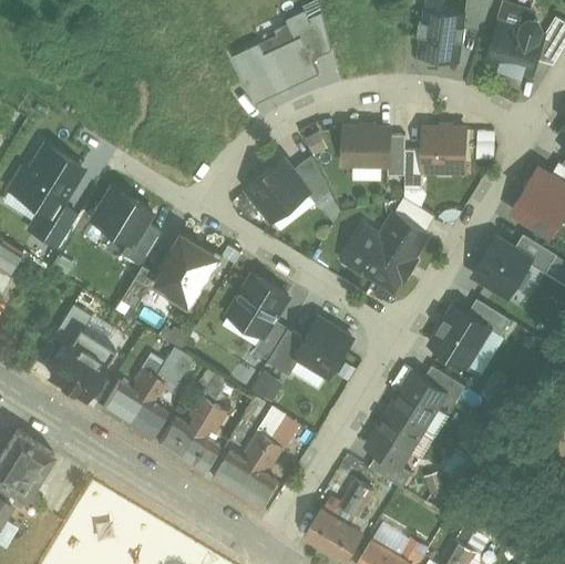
[(424,0),(423,8),(442,11),(443,0),(424,0)]
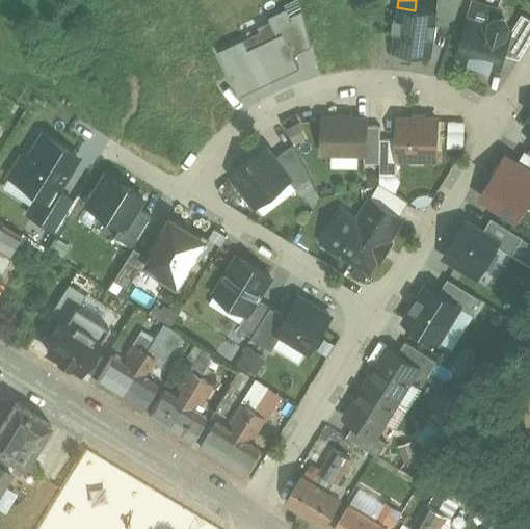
[(436,12),(434,27),(451,29),(459,0),(458,0),(435,0),(434,12),(436,12)]
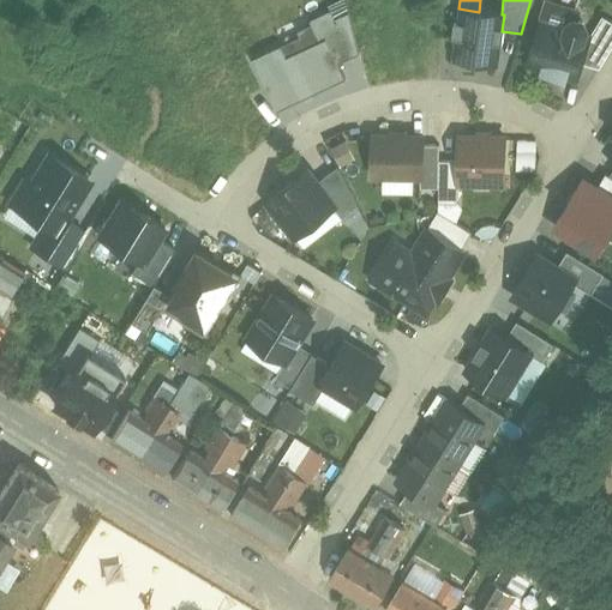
[(535,24),(540,25),(562,31),(568,10),(543,2),(535,24)]
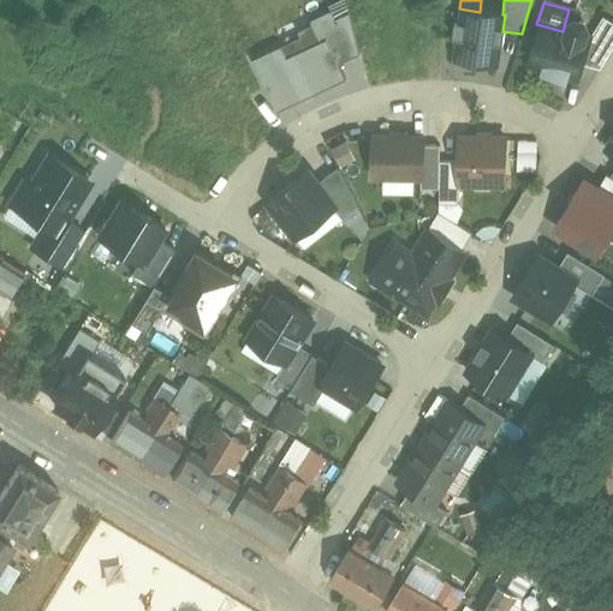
[(459,9),(452,61),(498,69),(503,31),(505,15),(503,15),(480,12),(459,9)]
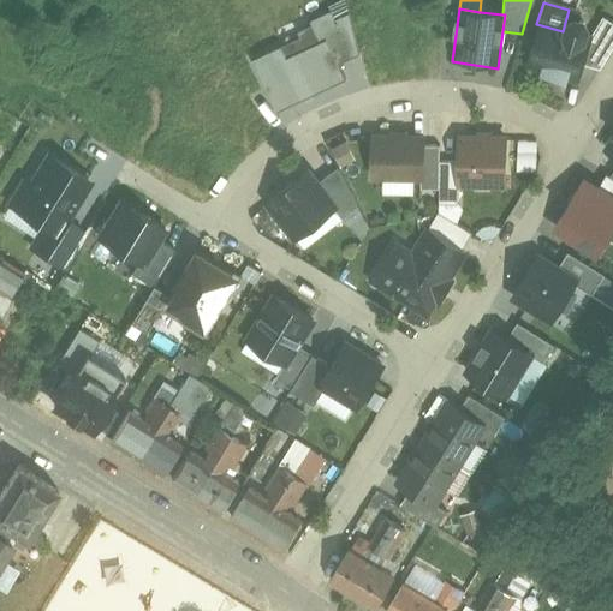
[(308,23),(320,43),(326,41),(338,66),(358,55),(349,15),(334,22),(329,12),(308,23)]
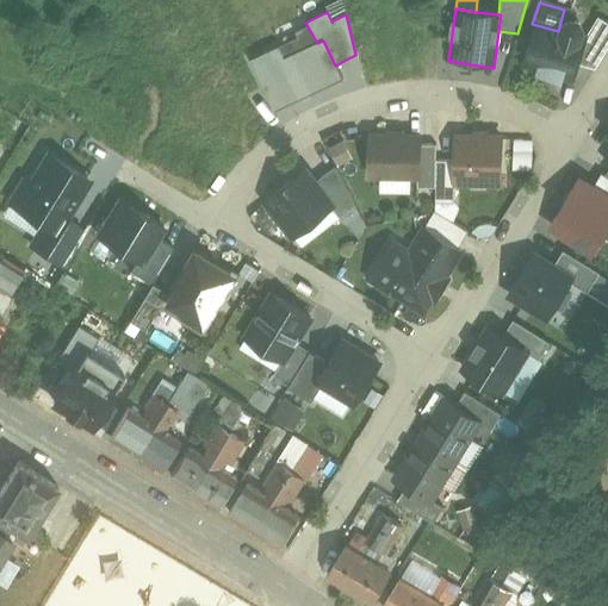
[(579,37),(581,31),(578,25),(569,22),(563,26),(562,32),(558,31),(537,25),(525,64),(539,69),(538,74),(559,80),(562,76),(572,79),(576,66),(584,39),(579,37)]
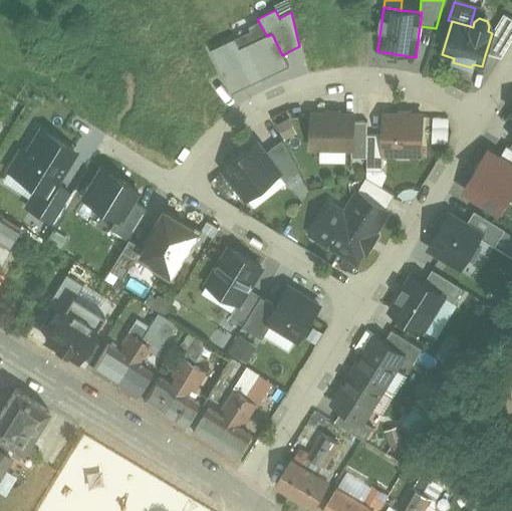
[(492,33),(485,55),(500,59),(511,39),(511,23),(503,18),(494,33),(492,33)]
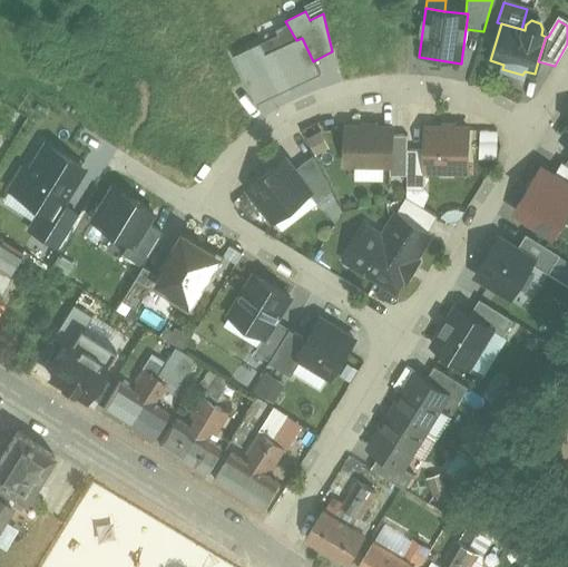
[(258,45),(232,57),(254,106),(320,76),(313,61),(302,38),(296,40),(264,56),(258,45)]
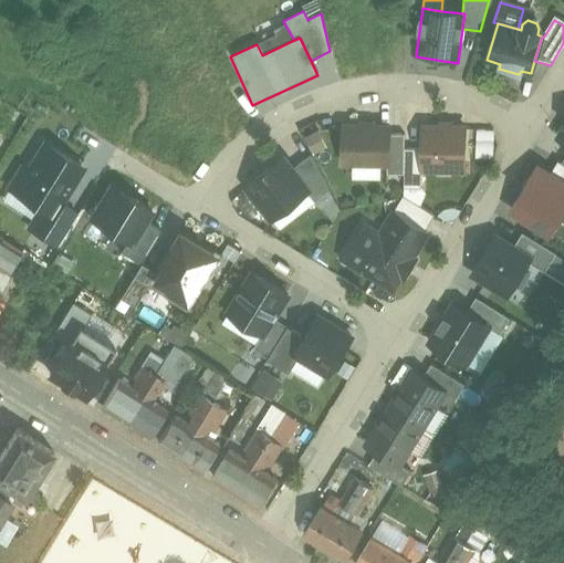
[(388,127),(344,127),(343,165),(386,165),(388,165),(388,135),(388,127)]
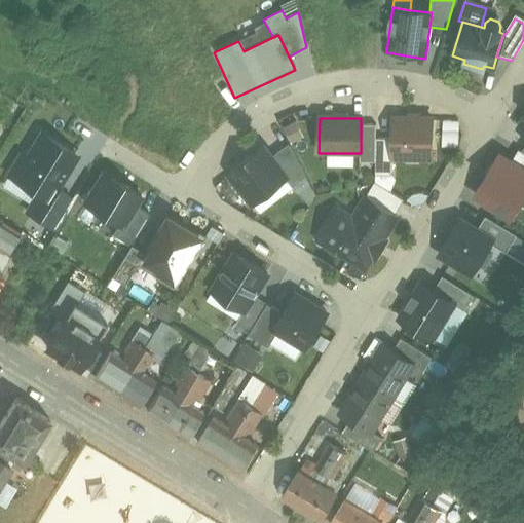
[(390,140),(390,157),(432,158),(433,120),(391,120),(390,140)]
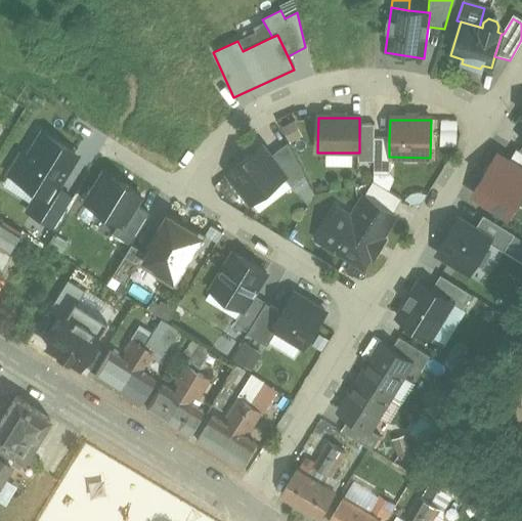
[(293,123),(281,128),(289,144),(301,138),(293,123)]
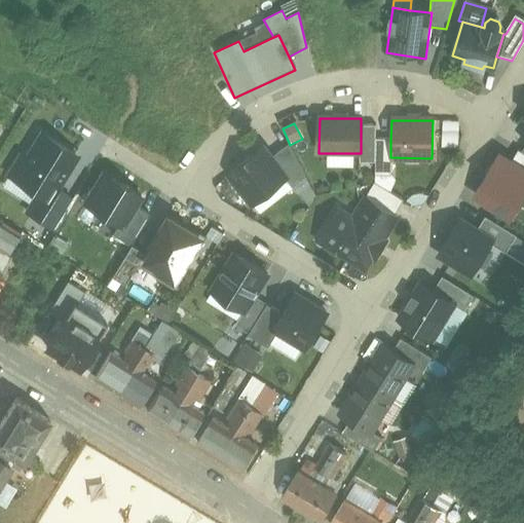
[(374,125),(361,125),(361,153),(359,153),(359,162),(374,162),(374,140),(374,125)]
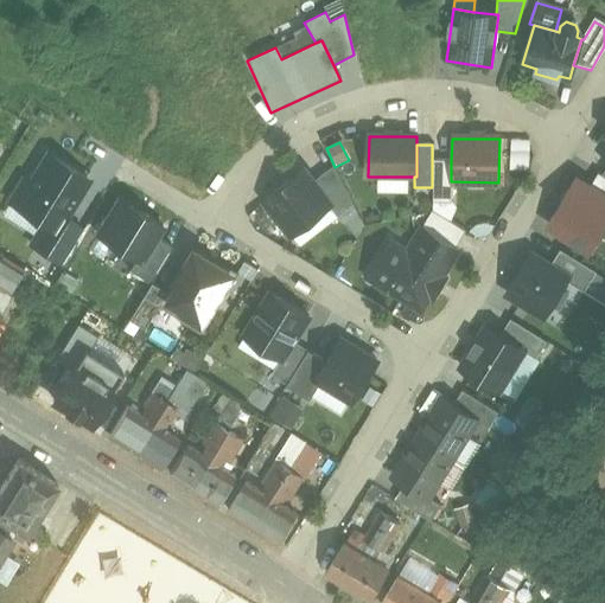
[(89,180),(43,152),(25,180),(20,177),(2,204),(39,225),(55,236),(63,222),(89,180)]
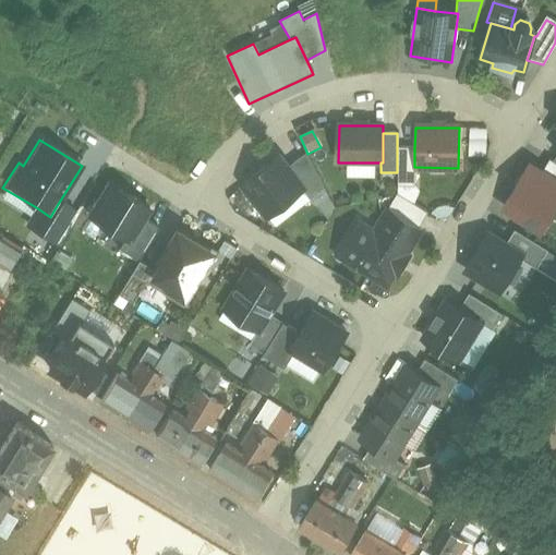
[(414,148),(397,148),(397,172),(397,186),(414,186),(414,167),(414,148)]
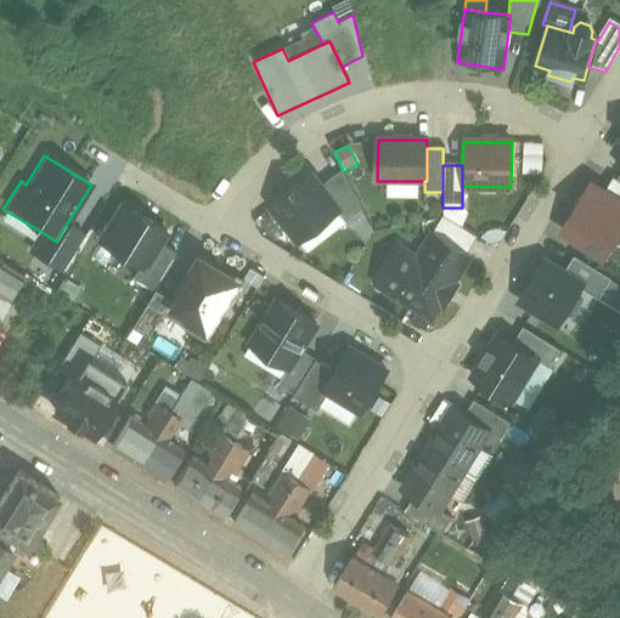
[(361,210),(341,171),(320,187),(338,210),(337,213),(345,222),(361,210)]
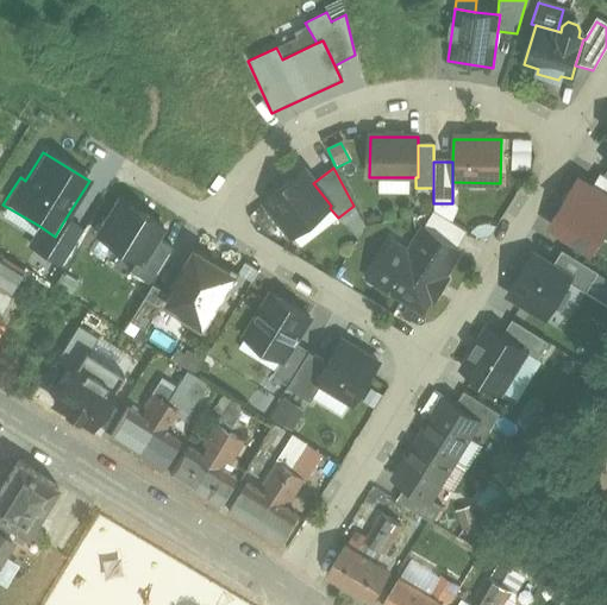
[(305,172),(264,203),(292,238),(330,208),(331,206),(313,183),(305,172)]
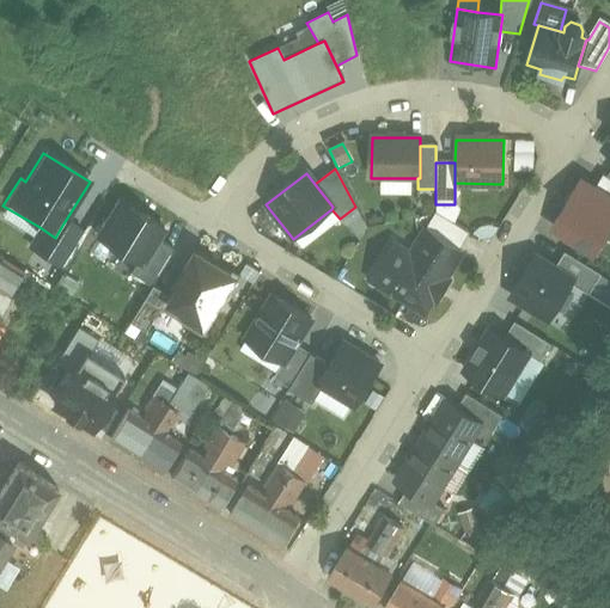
[(603,176),(593,190),(609,200),(609,179),(607,177),(603,176)]
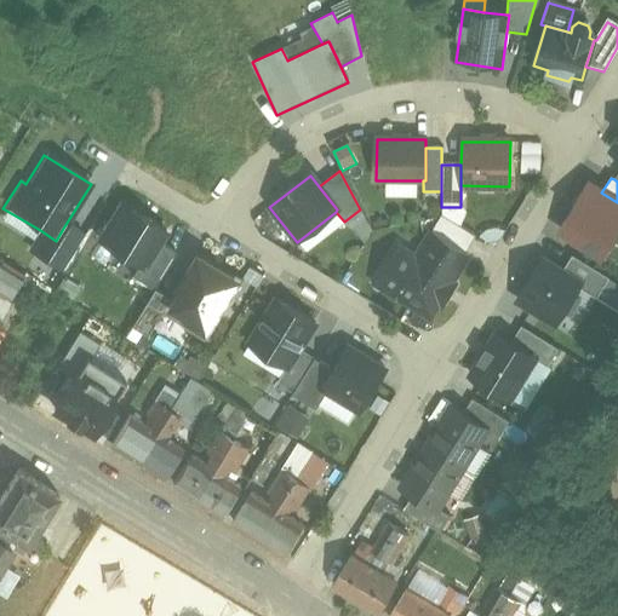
[(589,184),(560,231),(601,257),(617,228),(617,202),(601,193),(589,184)]
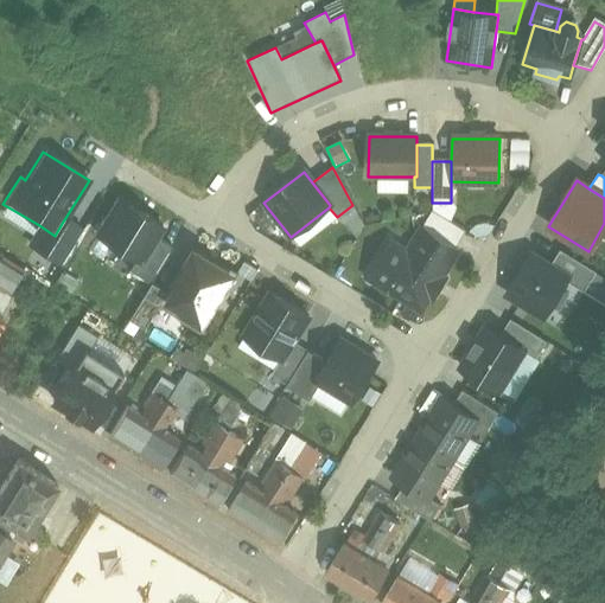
[(114,198),(91,235),(134,261),(141,264),(157,241),(164,228),(114,198)]
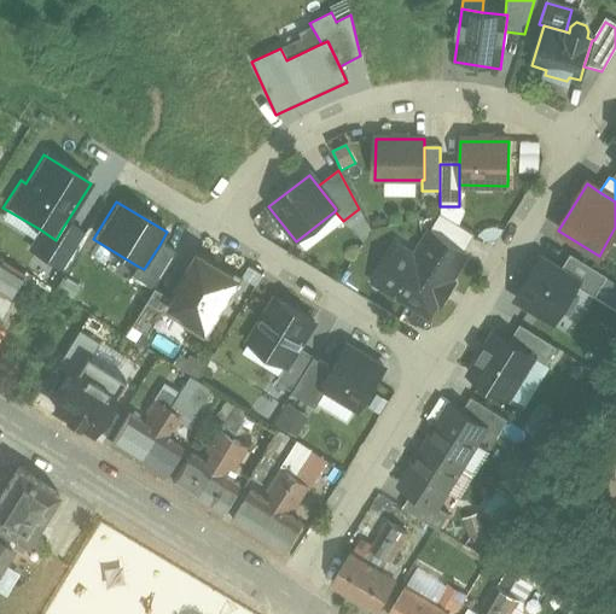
[(440,215),(429,233),(463,253),(474,235),(440,215)]
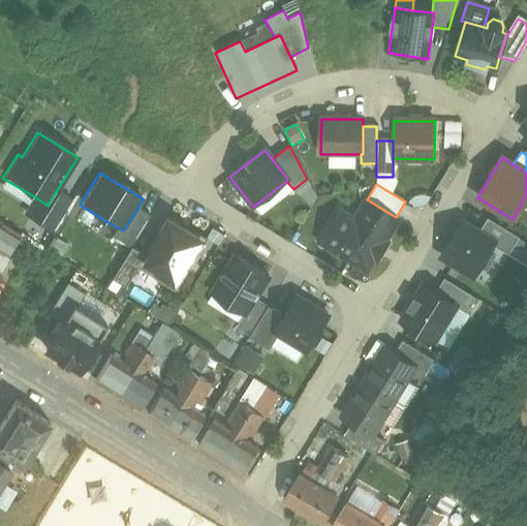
[(68,202),(55,193),(48,206),(34,196),(22,215),(50,231),(68,202)]
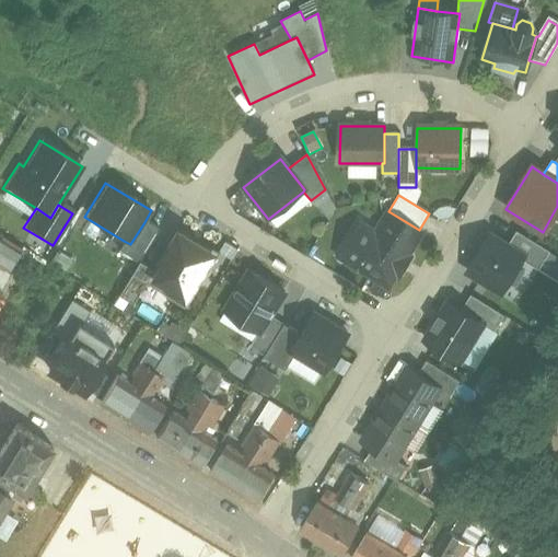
[(358,223),(337,256),(387,287),(395,275),(399,277),(410,258),(407,256),(421,232),(419,230),(388,211),(374,233),(358,223)]
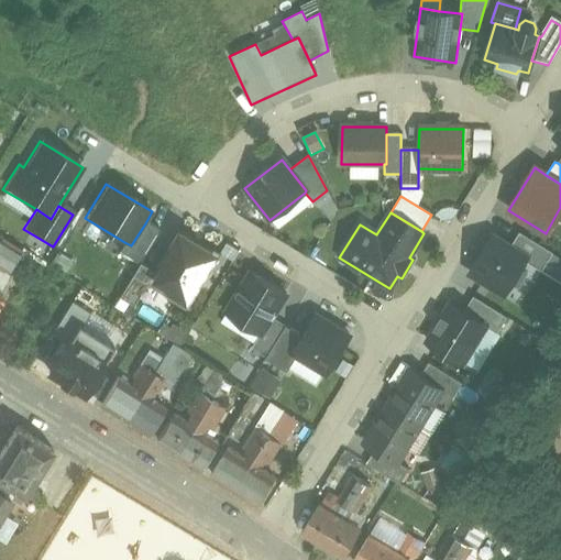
[(157,230),(145,223),(131,245),(124,242),(119,251),(138,263),(157,230)]
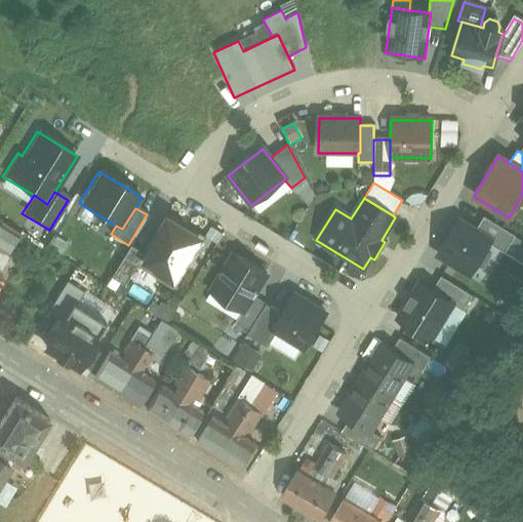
[(136,262),(175,285),(205,238),(166,213),(142,253),(136,262)]
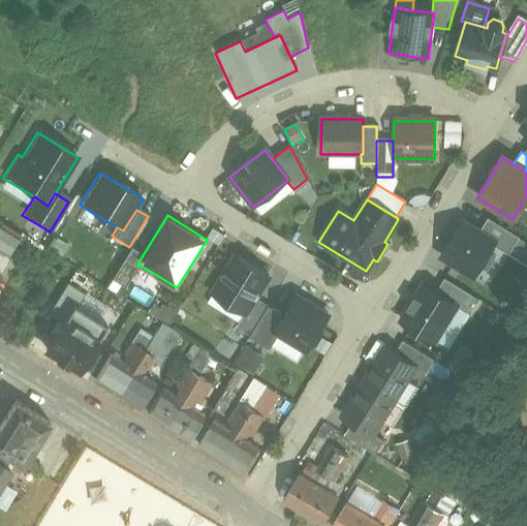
[(487,219),(478,233),(494,242),(492,245),(508,255),(519,238),(487,219)]
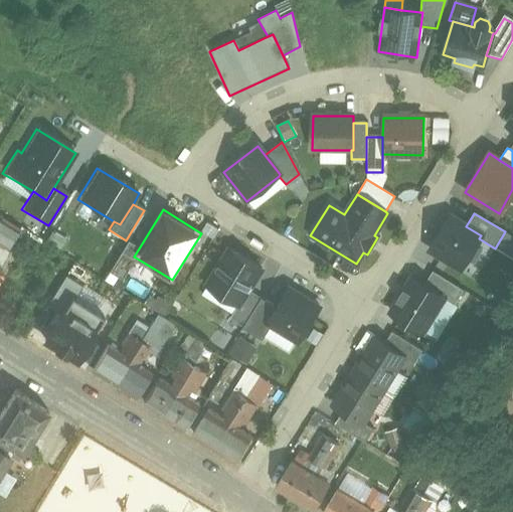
[(466,226),(450,216),(429,250),(460,270),(479,238),(481,235),(466,226)]
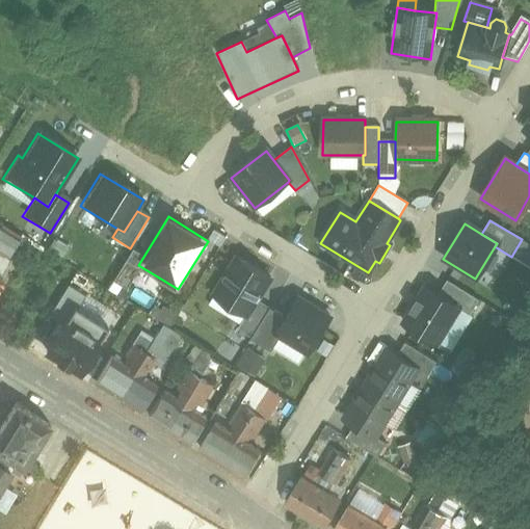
[(0,274),(0,255),(6,259),(19,238),(0,228),(0,274)]
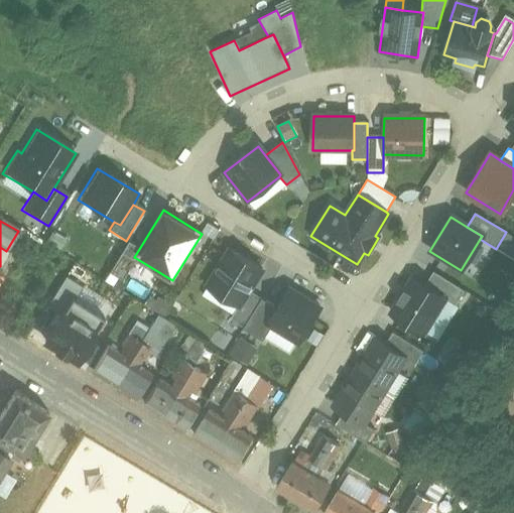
[(134,257),(139,249),(126,241),(107,272),(120,280),(134,257)]
